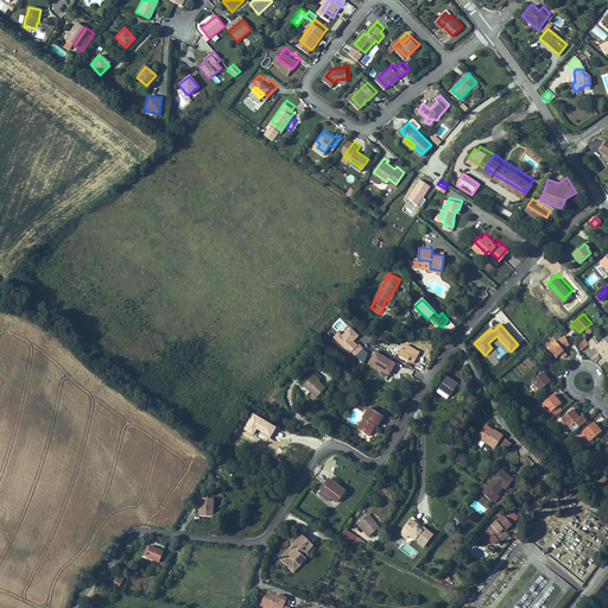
[(355,356),(362,348),(359,344),(358,346),(352,341),(354,339),(354,340),(359,336),(350,328),(342,336),(339,333),(334,337),(350,354),(352,353),(355,356)]
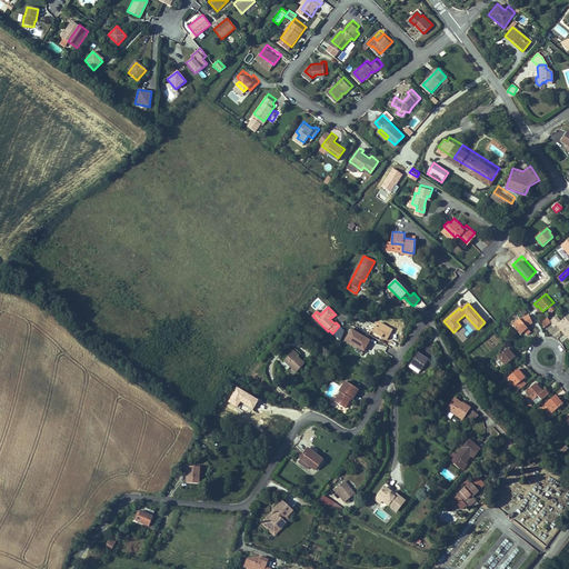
[(567,330),(568,328),(568,312),(565,318),(559,312),(552,318),(558,323),(560,321),(565,327),(563,328),(567,330)]
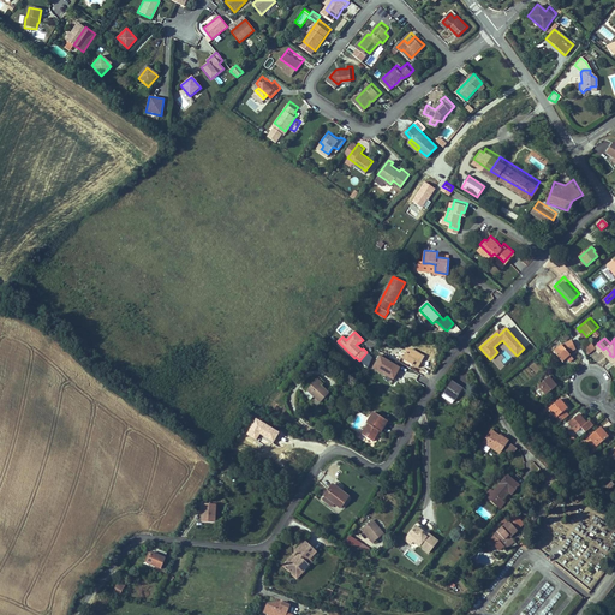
[(572,359),(575,356),(563,342),(556,350),(565,359),(568,356),(572,359)]
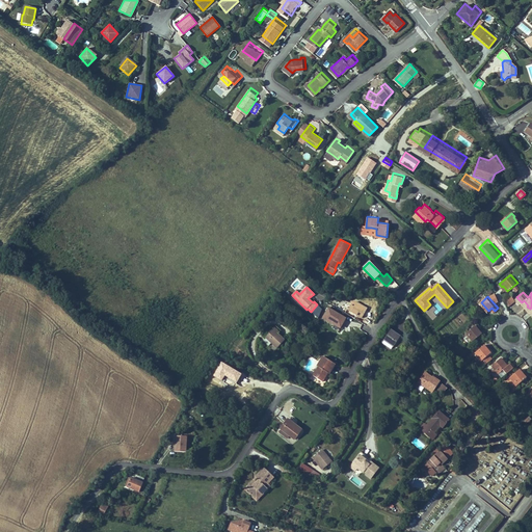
[(509,307),(514,301),(511,297),(505,302),(509,307)]
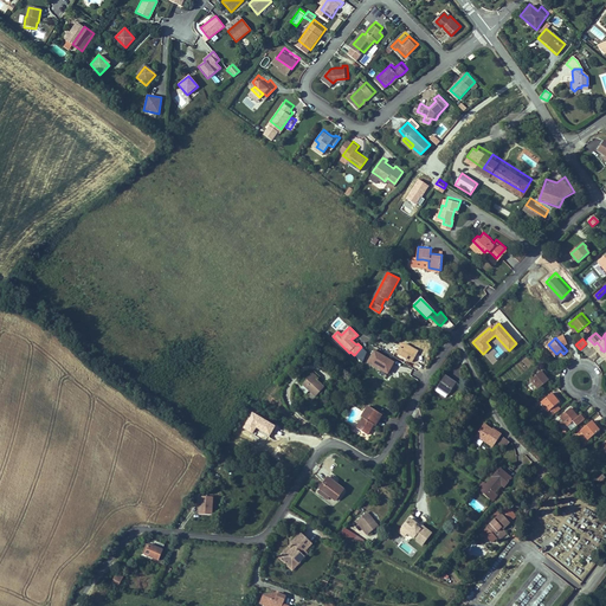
[(367,353),(361,347),(354,355),(362,363),(367,353)]
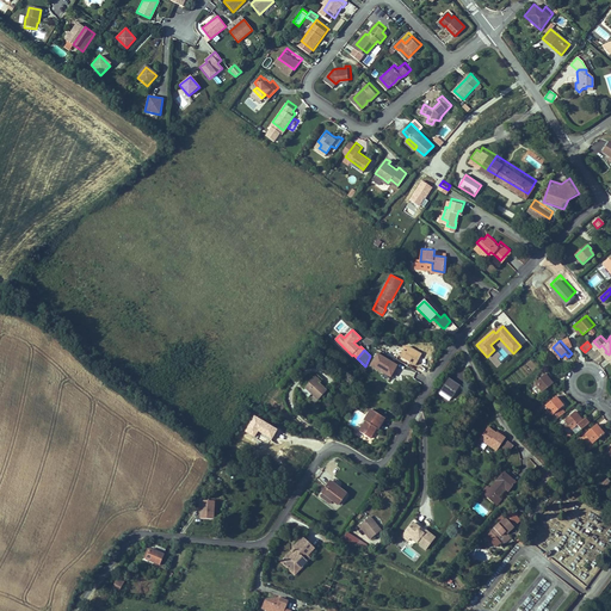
[(377,355),(371,365),(390,376),(397,365),(377,355)]
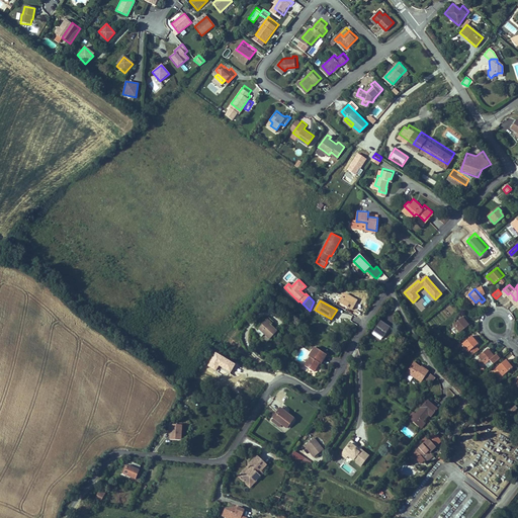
[(455,323),(461,331),(471,323),(464,315),(455,323)]
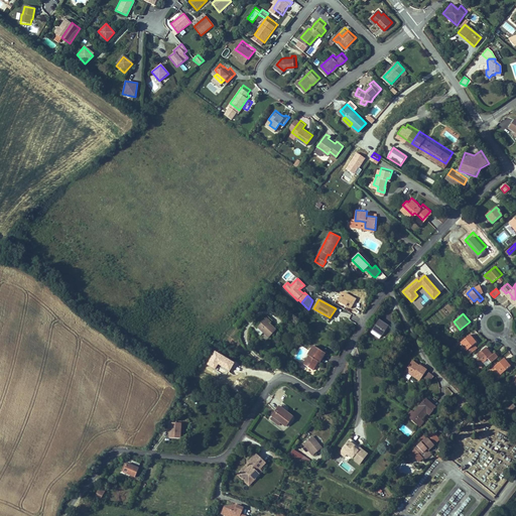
[(257,324),(269,335),(276,327),(270,320),(270,319),(266,314),(257,324)]
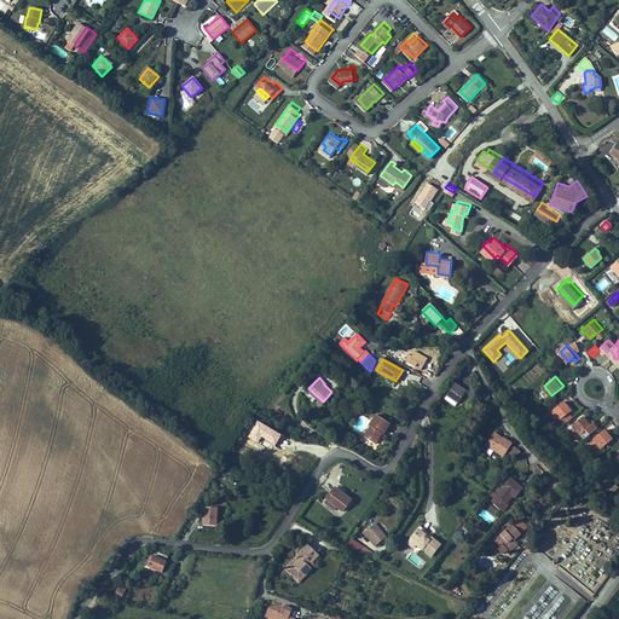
[(453,381),(446,393),(457,399),(457,400),(464,388),(453,381)]
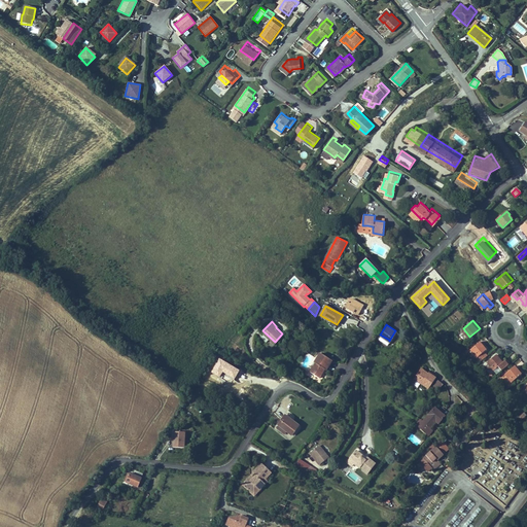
[(389,340),(380,335),(379,338),(387,343),(389,340)]
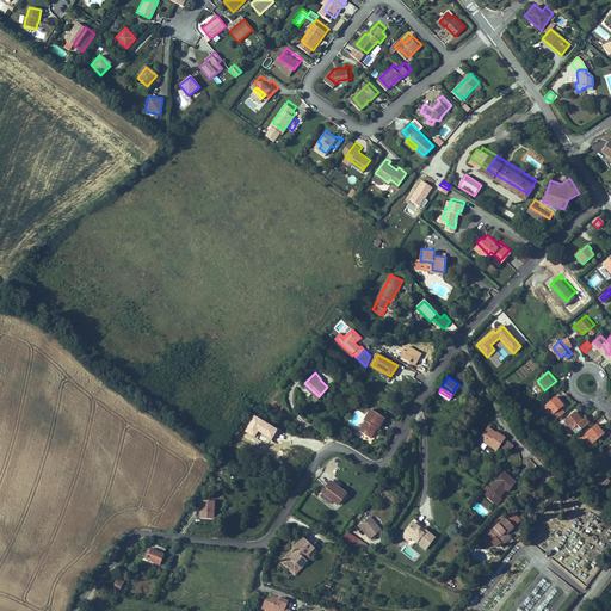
[(548,403),(556,413),(567,402),(560,394),(548,403)]
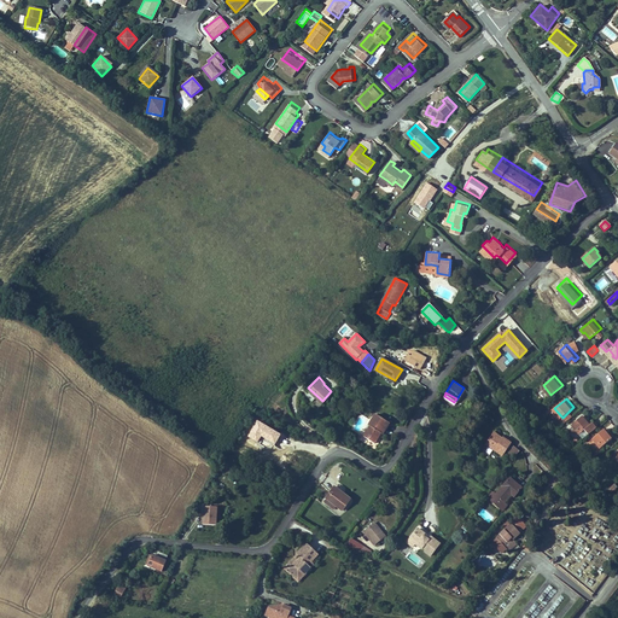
[(575,423),(582,432),(586,429),(589,433),(600,425),(596,420),(594,423),(586,413),(575,423)]
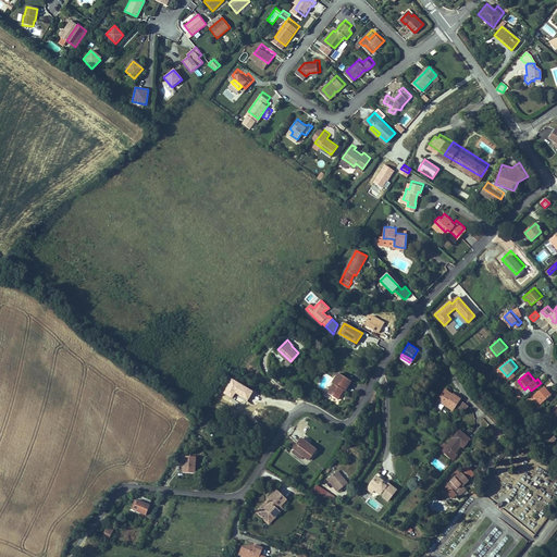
[(338,399),(344,391),(345,392),(351,383),(349,381),(350,380),(339,373),(333,384),(334,384),(329,394),(338,399)]
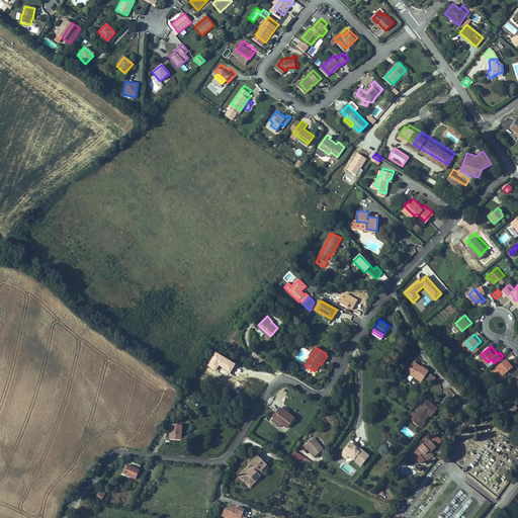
[(500,364),(507,372),(516,364),(510,357),(500,364)]
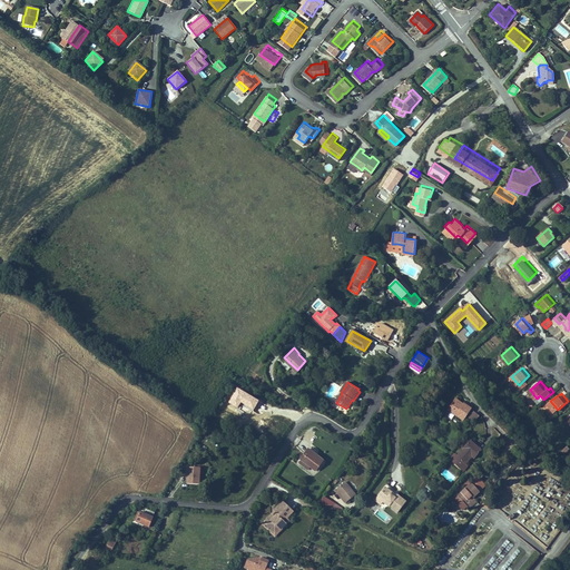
[(454,394),(446,406),(464,416),(471,404),(463,399),(463,400),(454,394)]
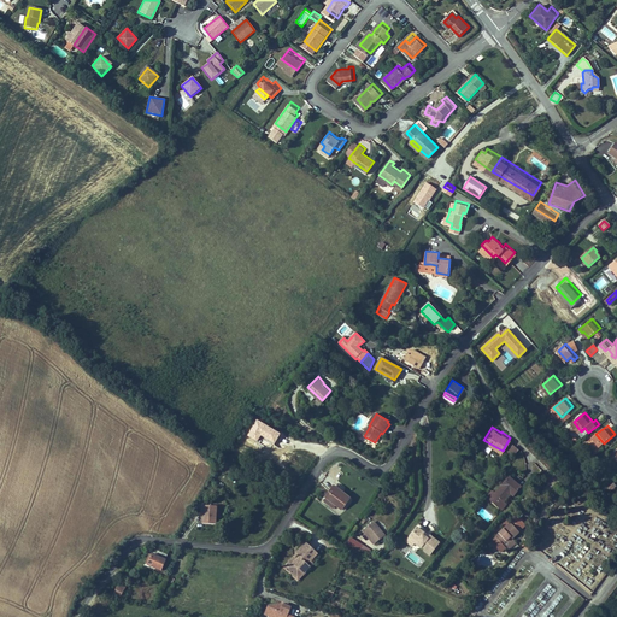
[(513,452),(518,446),(512,441),(507,447),(513,452)]
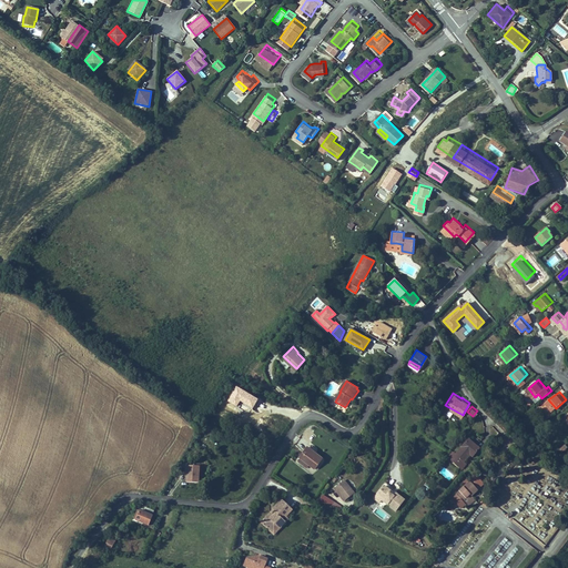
[(475,453),(480,445),(470,436),(457,450),(455,448),(452,454),(460,462),(465,457),(466,458),(473,450),(475,453)]
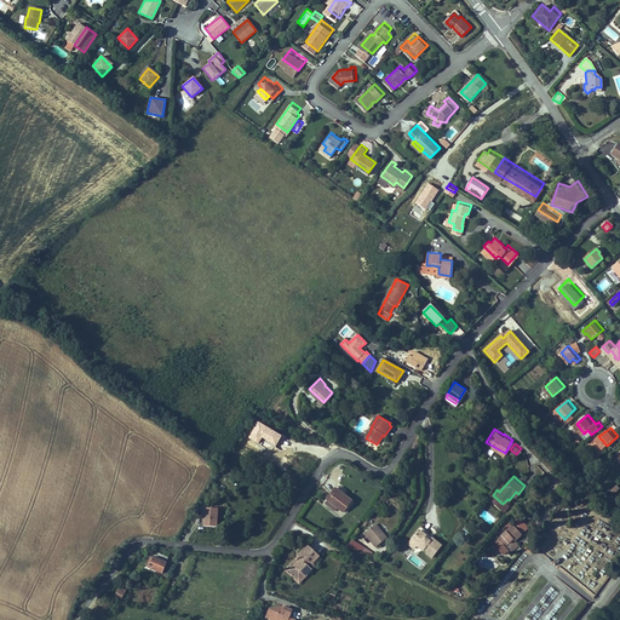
[(344,489),(337,484),(328,497),(345,509),(354,497),(344,489)]
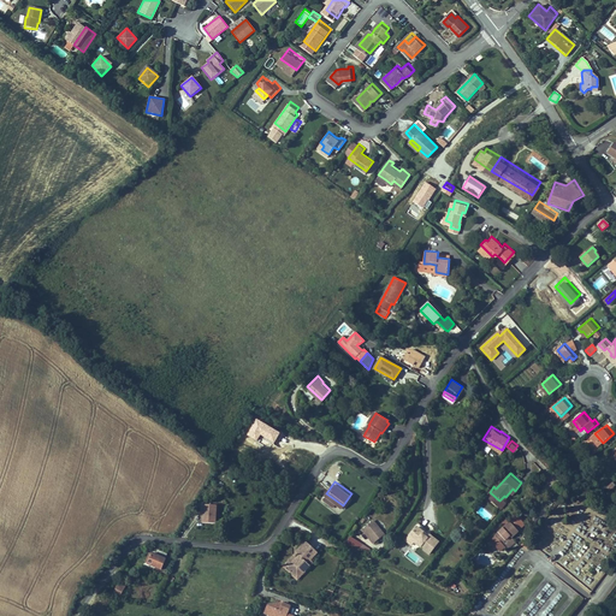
[(203,520),(217,520),(217,504),(203,504),(203,520)]
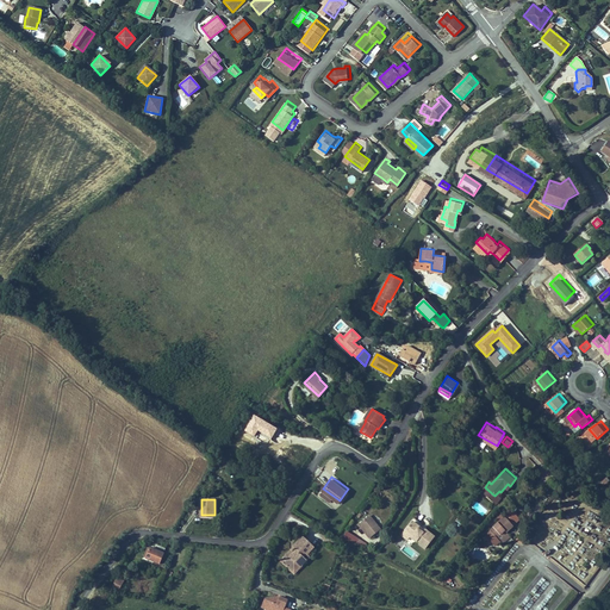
[(383,526),(372,511),(362,520),(372,534),(383,526)]
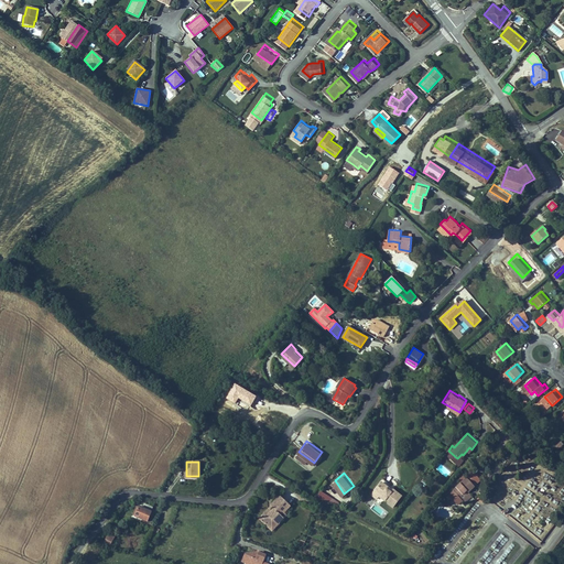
[(441,474),(433,483),(426,477),(422,483),(435,495),(447,480),(441,474)]
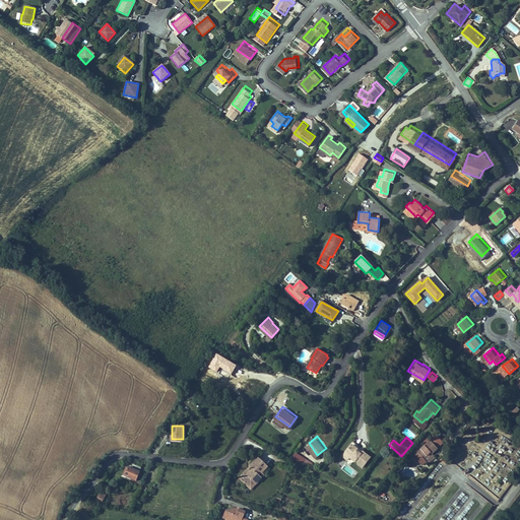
[(431,439),(418,450),(424,457),(429,452),(431,454),(439,447),(431,439)]
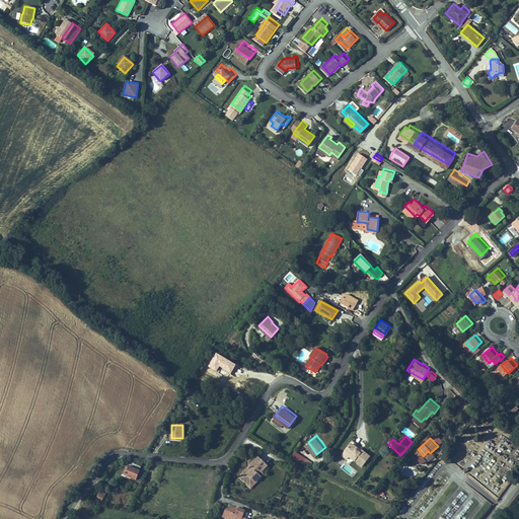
[(352,442),(358,447),(356,448),(360,451),(362,449),(364,447),(354,440),(352,442)]
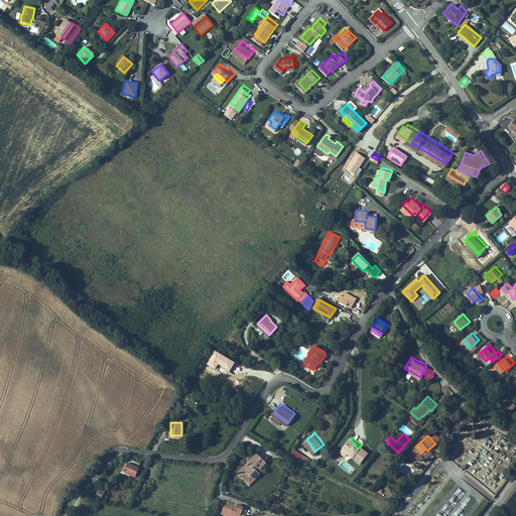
[(355,459),(360,463),(368,453),(360,446),(358,448),(354,445),(356,444),(350,439),(344,447),(348,450),(347,452),(352,456),(352,455),(356,458),(355,459)]
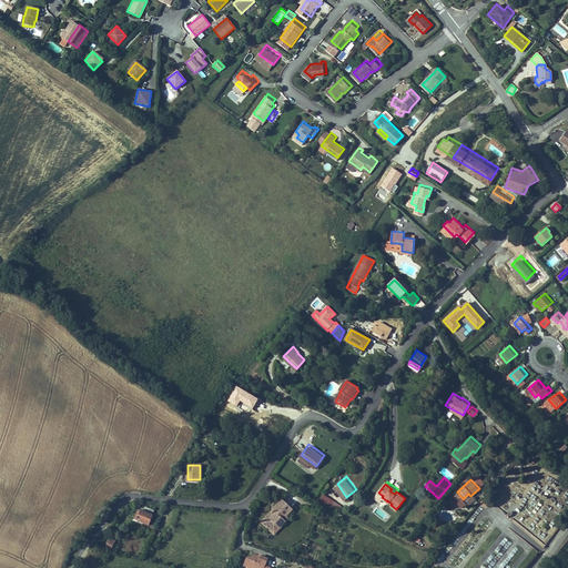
[(323,495),(318,501),(337,513),(341,506),(323,495)]
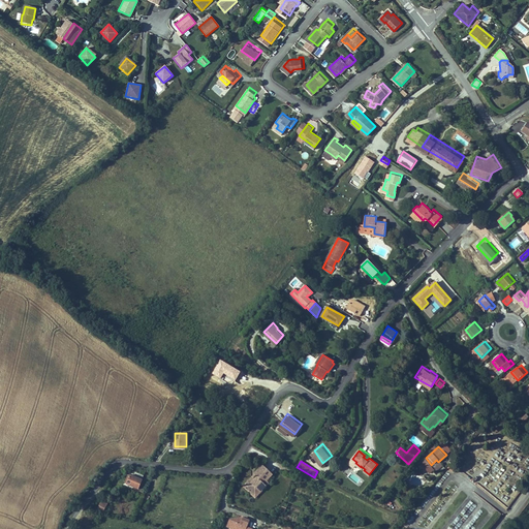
[(269,485),(266,481),(272,475),(262,466),(243,486),(254,498),(269,485)]
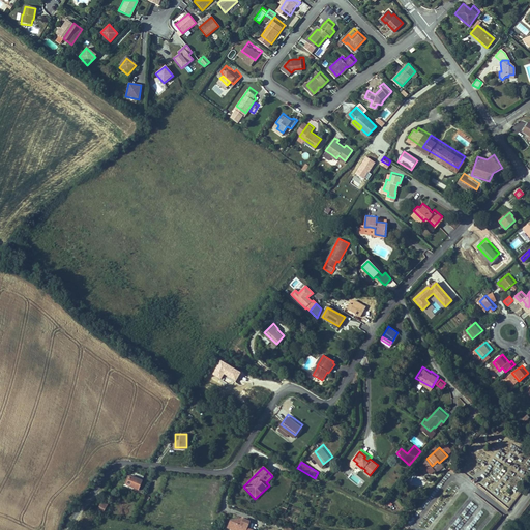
[(126,472),(123,481),(136,487),(140,477),(126,472)]
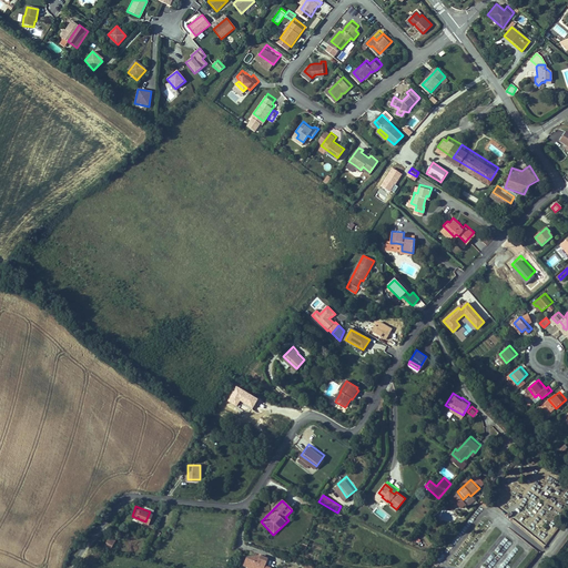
[(104,546),(111,550),(114,544),(108,539),(104,546)]
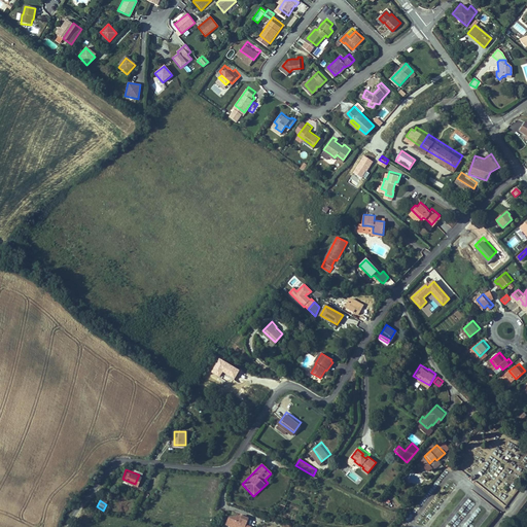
[(244,526),(248,519),(241,516),(229,517),(225,524),(230,525),(229,526),(244,526)]
